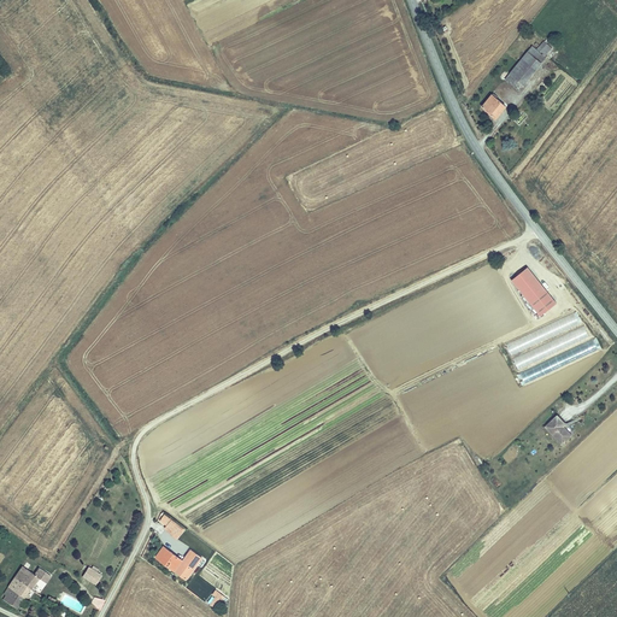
[(545,53),(552,45),(545,39),(536,47),(545,53)]
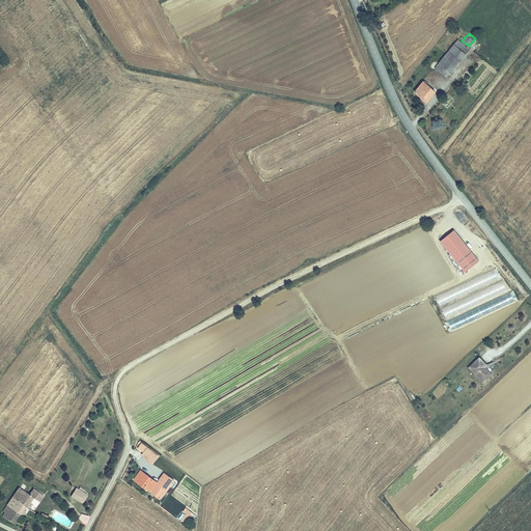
[(470,48),(469,46),(462,40),(457,37),(448,49),(460,59),(470,48)]
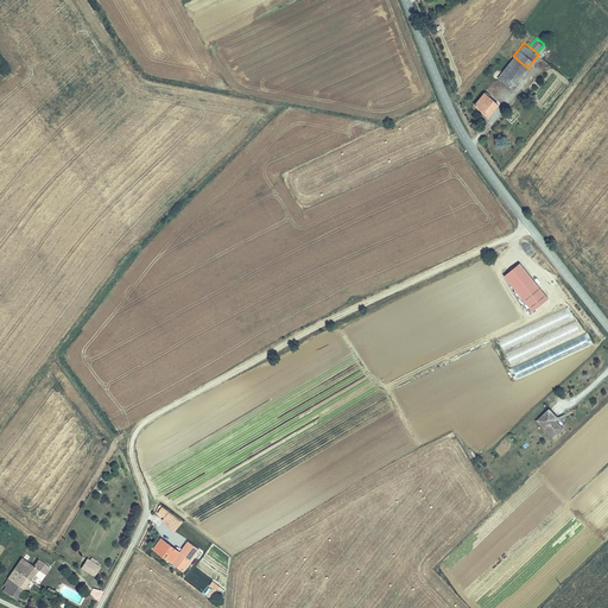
[(523,74),(527,68),(513,56),(508,63),(523,74)]
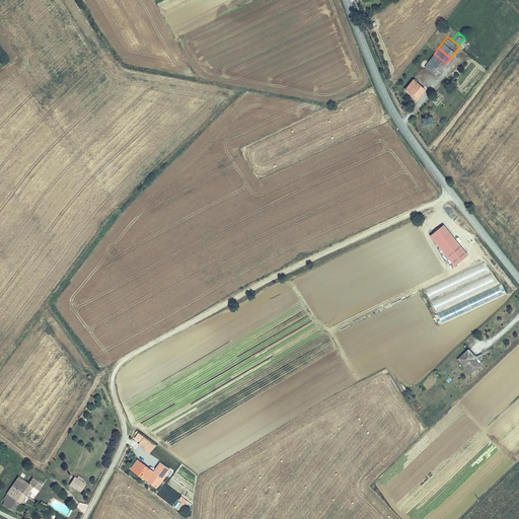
[(441,69),(446,63),(434,54),(429,60),(441,69)]
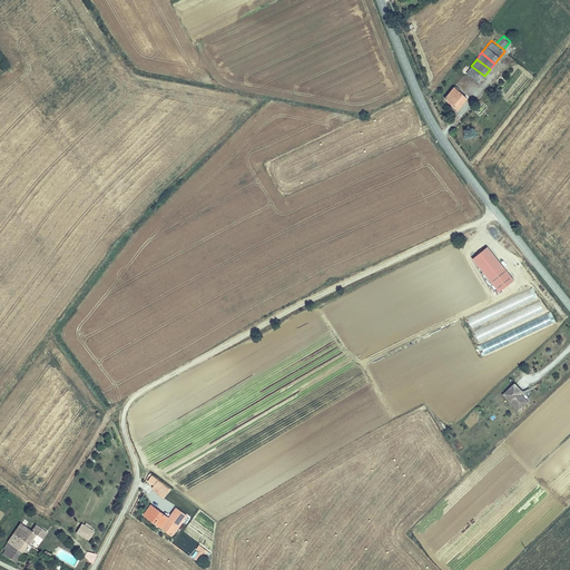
[(480,82),(484,76),(471,66),(467,71),(480,82)]
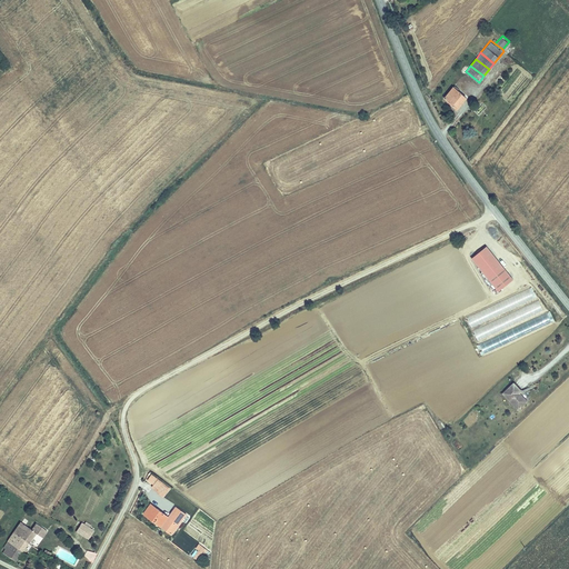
[(455,87),(445,98),(456,107),(461,101),(463,102),(468,97),(455,87)]
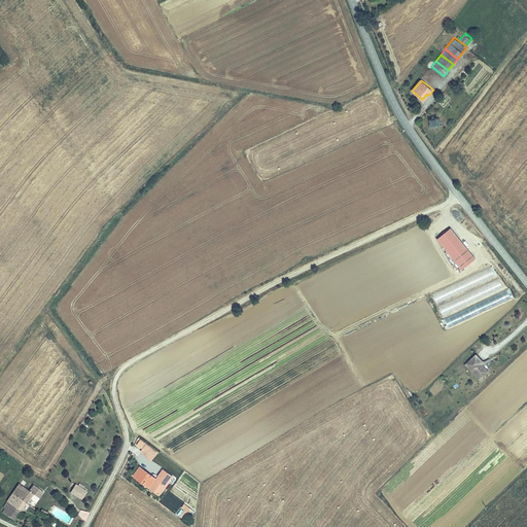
[(447,96),(440,103),(443,107),(450,100),(447,96)]
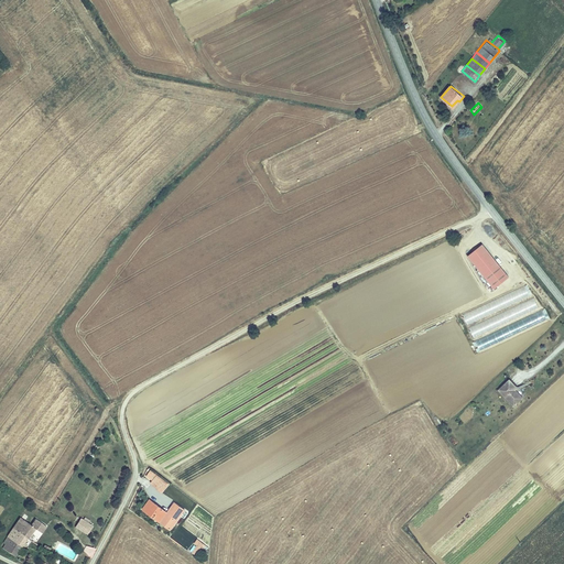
[(508,277),(481,245),(467,257),(494,289),(508,277)]
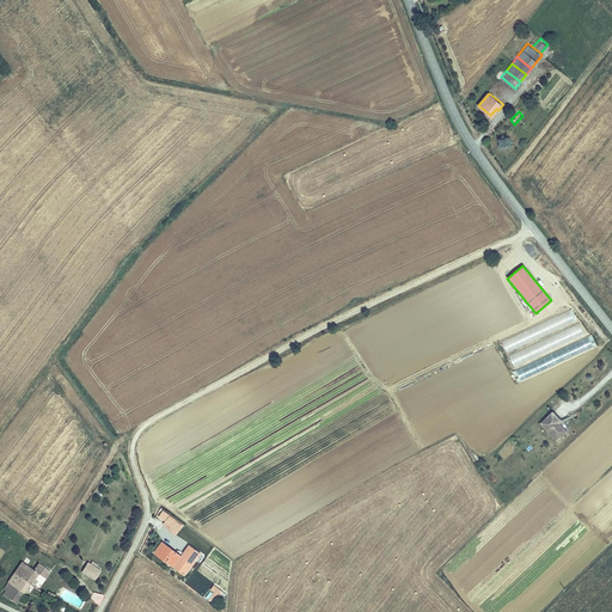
[(570,311),(519,330),(524,342),(575,323),(570,311)]
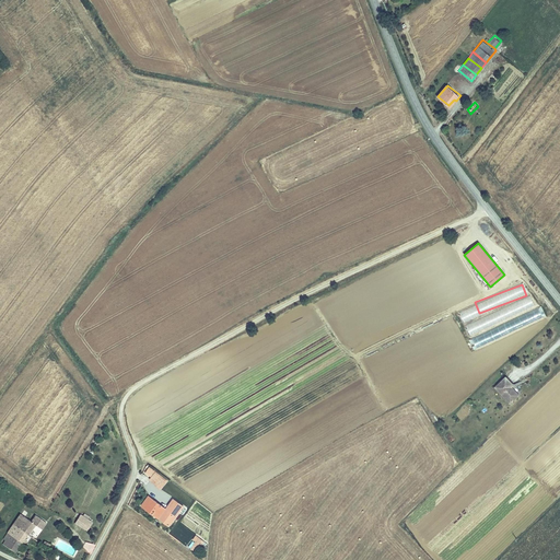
[(473,348),(547,318),(541,305),(537,306),(533,295),(465,323),(469,336),(468,336),(473,348)]
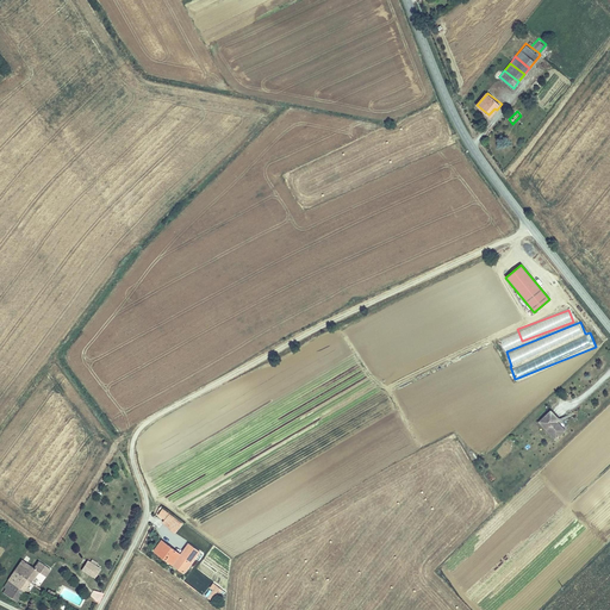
[(505,352),(518,344),(512,334),(499,340),(505,352)]
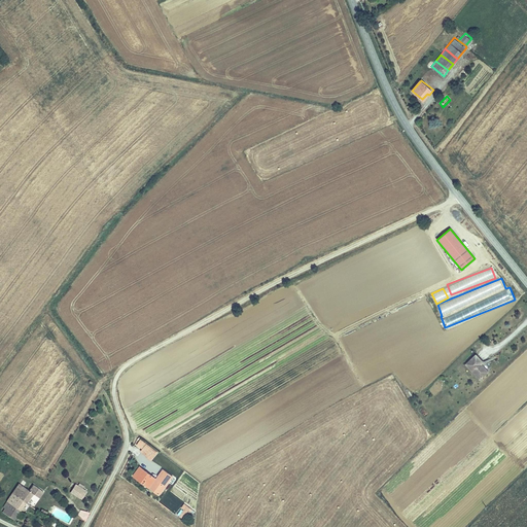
[(482,363),(475,356),(465,365),(480,380),(488,372),(481,364),(482,363)]
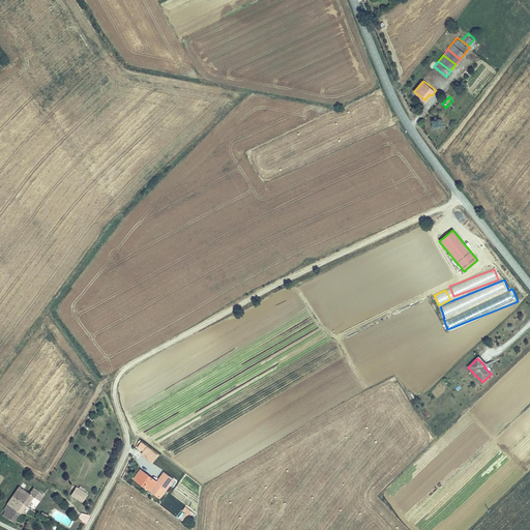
[(139,444),(136,448),(141,452),(139,454),(149,463),(154,455),(139,444)]
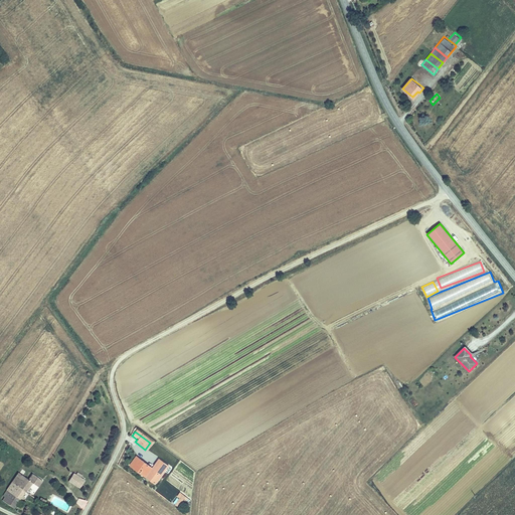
[(158,480),(168,466),(158,459),(151,468),(135,457),(129,465),(145,477),(148,473),(158,480)]
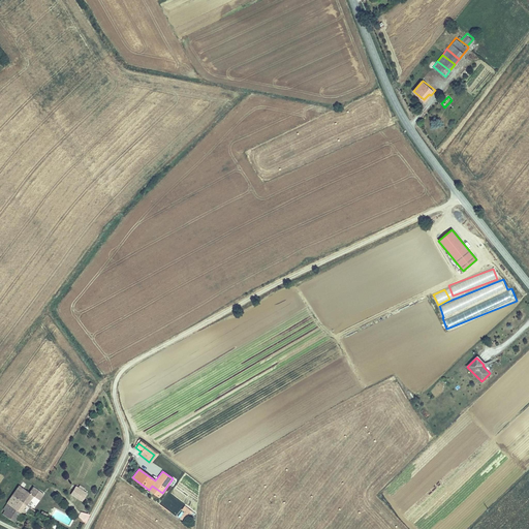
[(13,494),(28,503),(28,502),(35,494),(40,497),(44,491),(34,485),(31,491),(20,485),(13,494)]
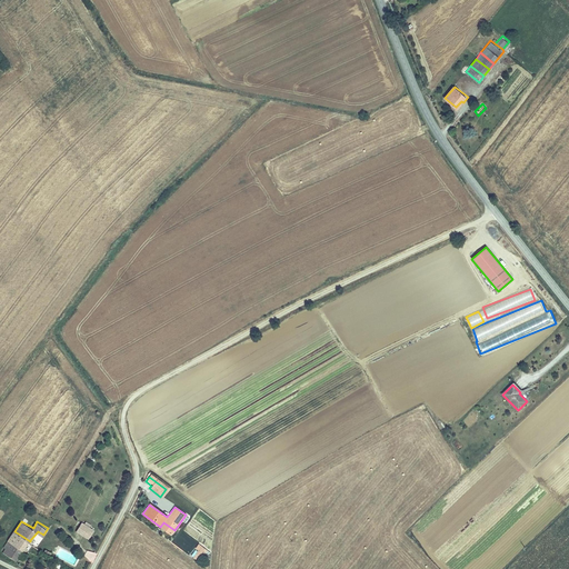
[(75,532),(89,540),(93,529),(80,522),(75,532)]
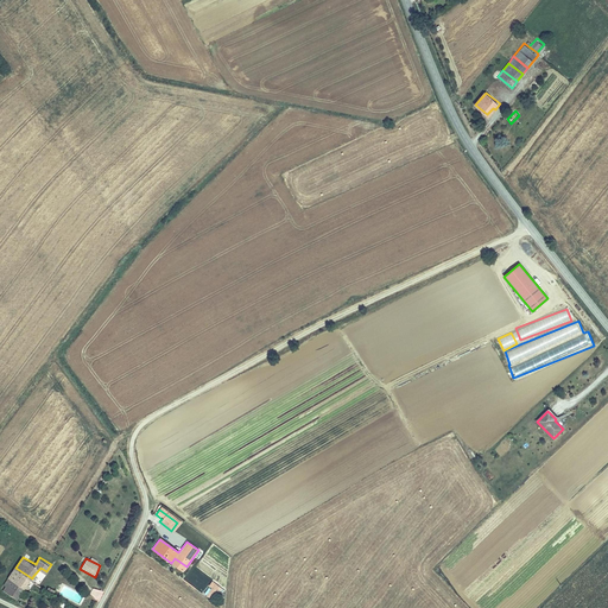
[(171,563),(183,571),(187,567),(175,558),(171,563)]
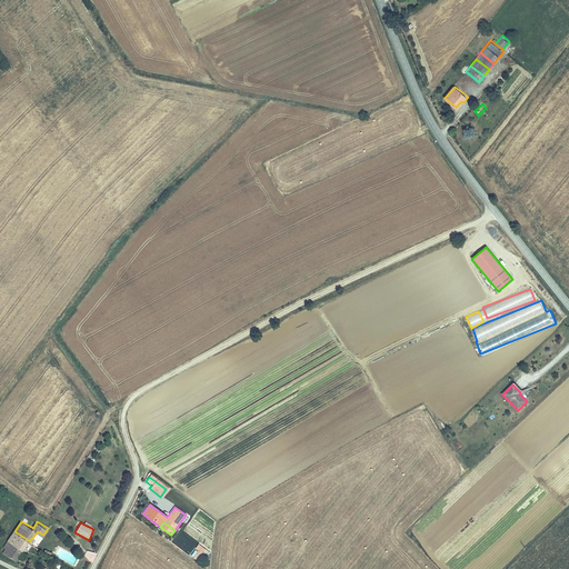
[(23,551),(23,550),(30,541),(15,531),(10,538),(8,541),(11,543),(23,551)]
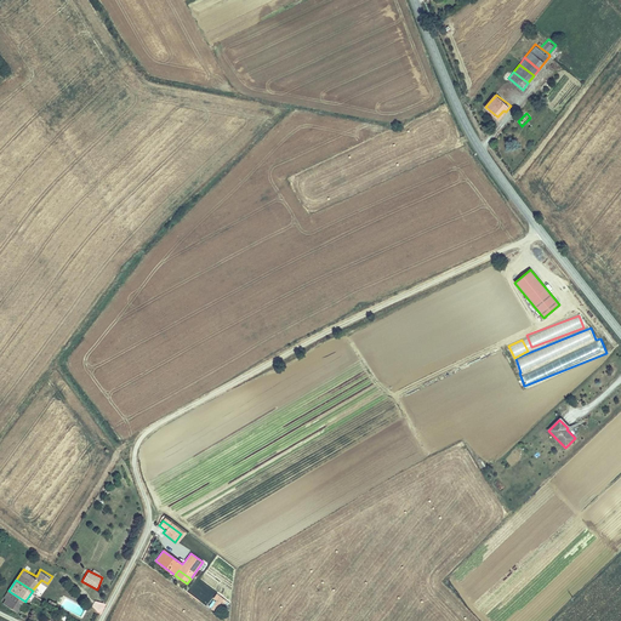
[(9,591),(6,594),(10,597),(7,600),(20,609),(26,602),(12,593),(9,591)]
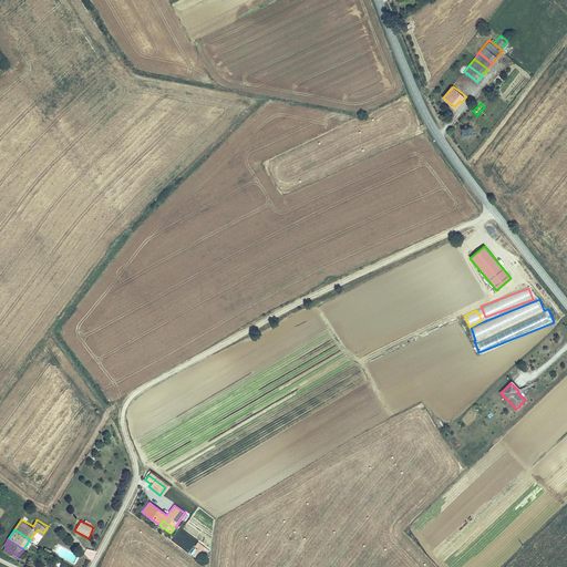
[(194,547),(196,548),(192,554),(196,558),(203,549),(207,553),(209,550),(198,542),(194,547)]
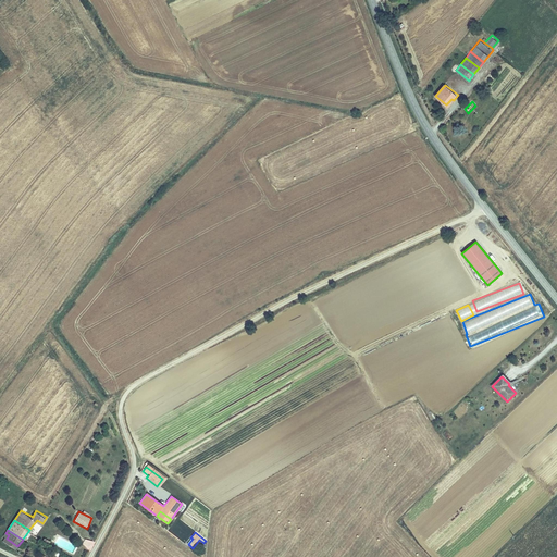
[(81,556),(83,556),(88,548),(79,544),(75,554),(81,556)]
